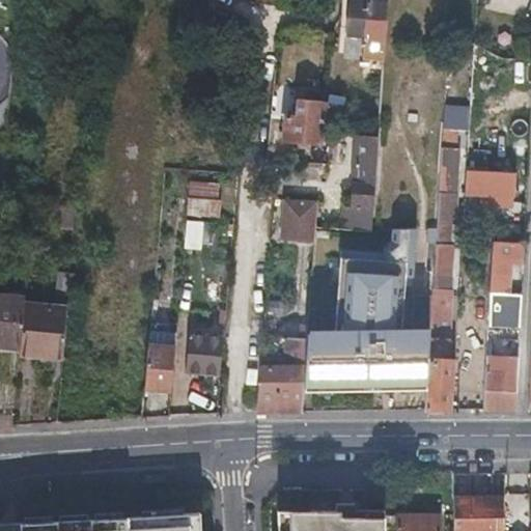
[(388,0),(350,0),(348,33),(386,36),(388,0)]
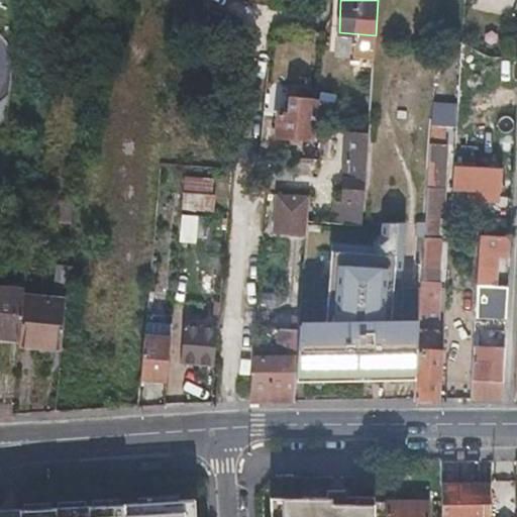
[(454,45),(437,45),(437,57),(453,58),(454,45)]
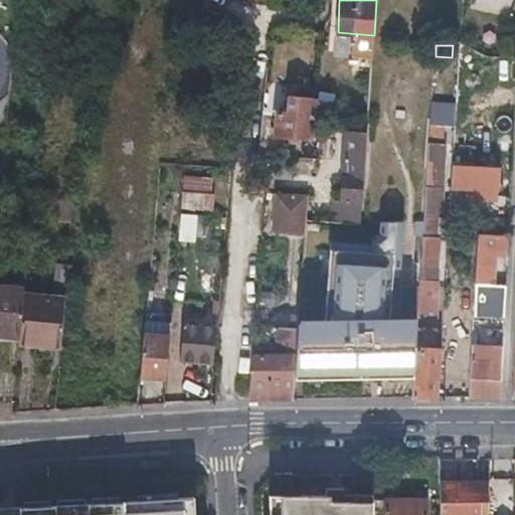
[(323,96),(333,96),(343,97),(345,69),(325,67),(323,96)]
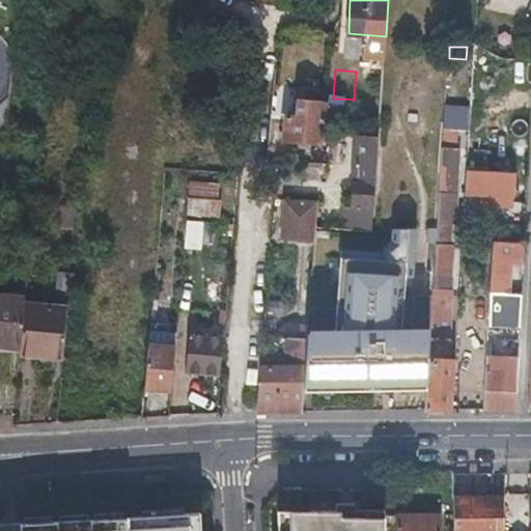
[(325,103),(311,102),(298,101),(297,117),(284,116),(283,138),(322,141),(325,103)]
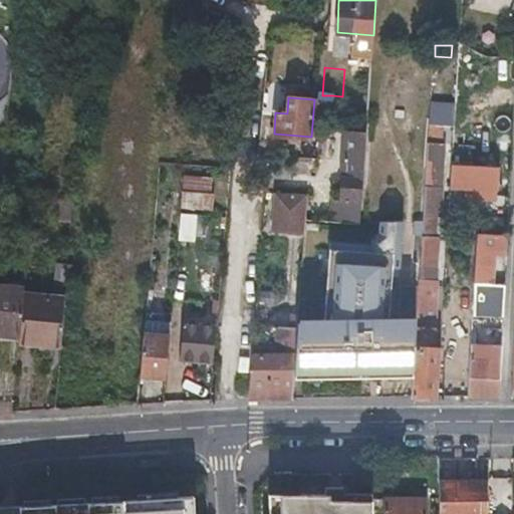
[(366,118),(350,117),(349,132),(365,133),(366,118)]
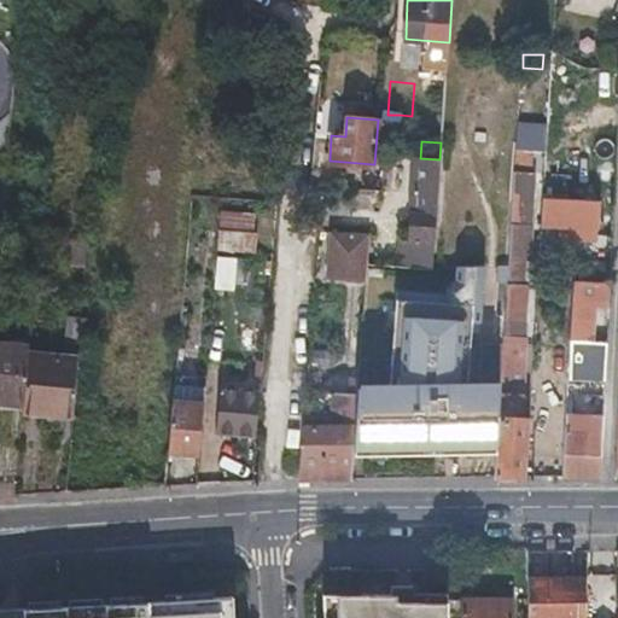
[(509,226),(507,267),(522,268),(522,257),(525,258),(531,174),(528,174),(529,151),(514,150),(509,226)]
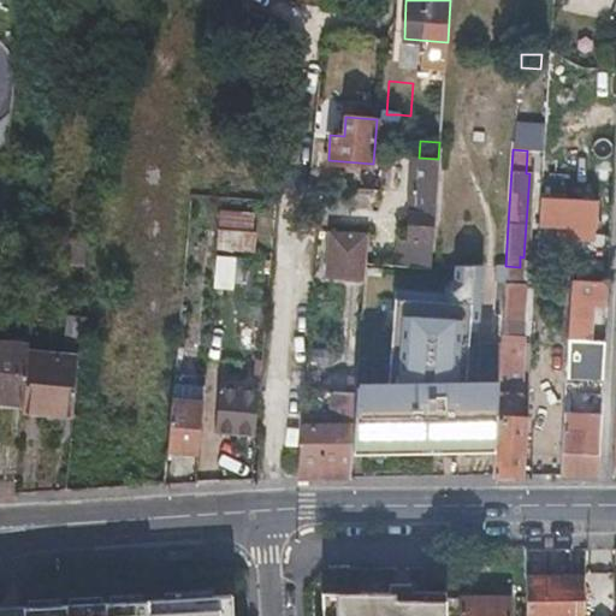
[(415,157),(408,235),(432,236),(438,159),(419,158),(415,157)]
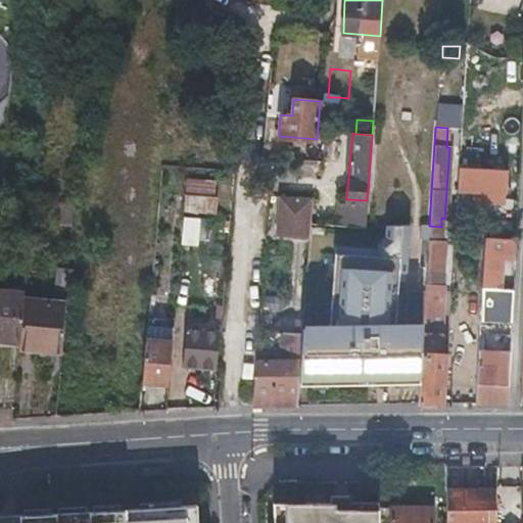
[(456,190),(480,190),(505,192),(506,170),(457,168),(456,190)]
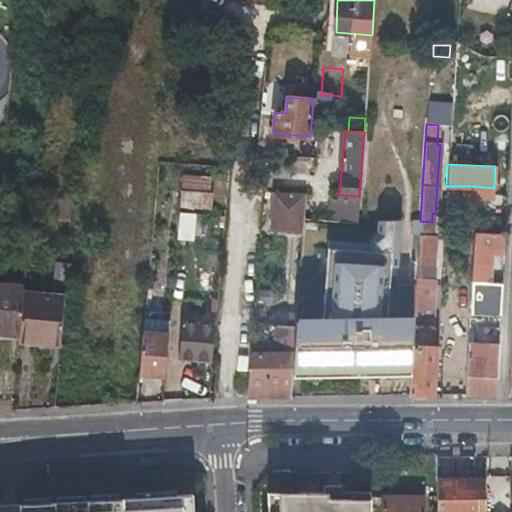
[(210,178),(182,175),(180,205),(210,209),(212,192),(210,192),(210,178)]
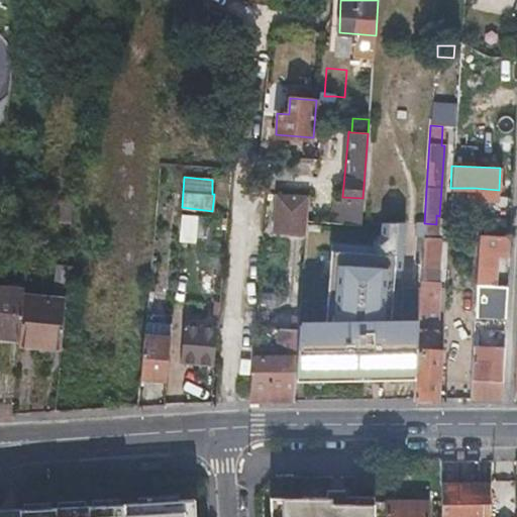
[(424,226),(424,223),(426,189),(401,187),(398,236),(423,238),(424,226)]
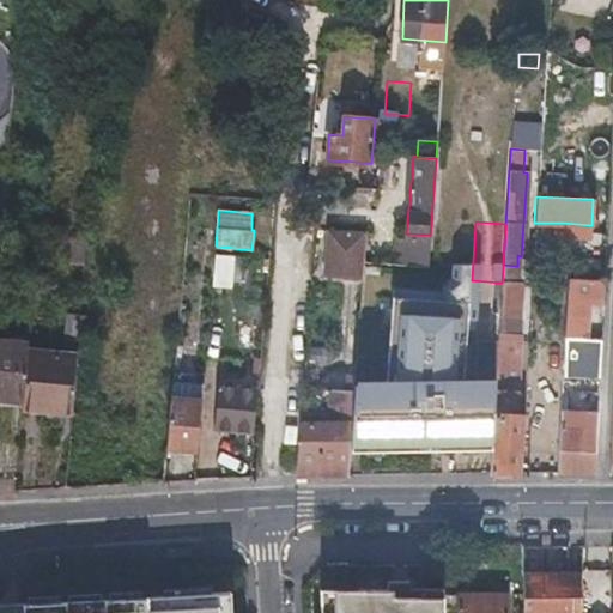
[(363,260),(365,231),(326,229),(322,277),(362,278),(363,260)]
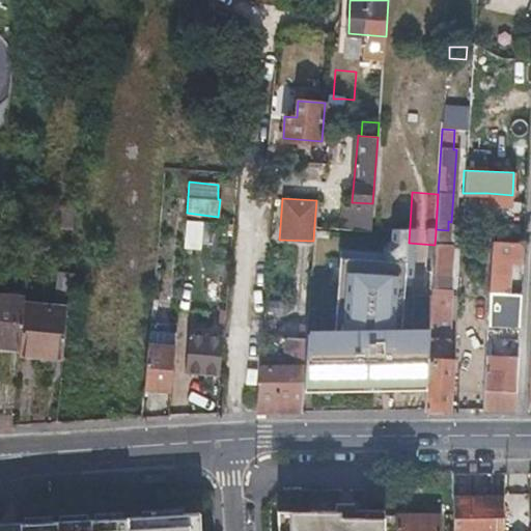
[(352,202),(348,201),(346,201),(345,227),(371,228),(372,203),(352,202)]
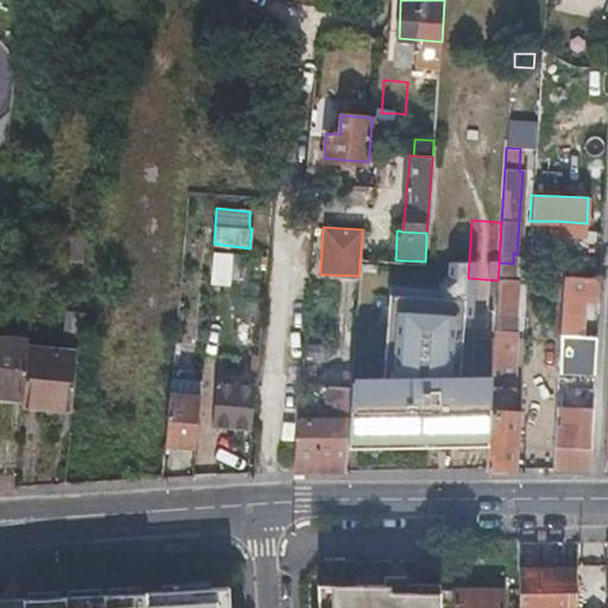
[(84,236),(75,236),(65,235),(63,263),(83,264),(84,236)]
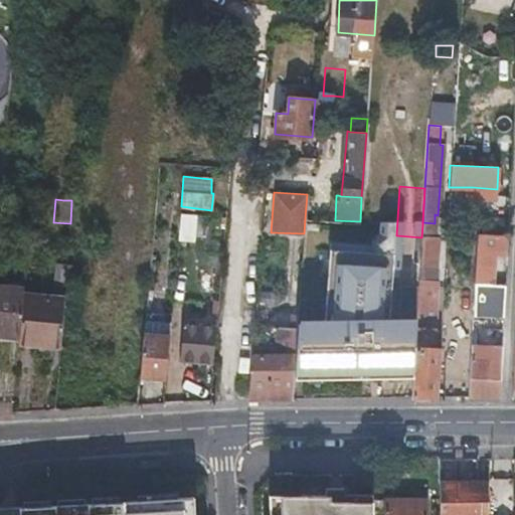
[(179,214),(178,225),(177,237),(194,238),(195,215),(179,214)]
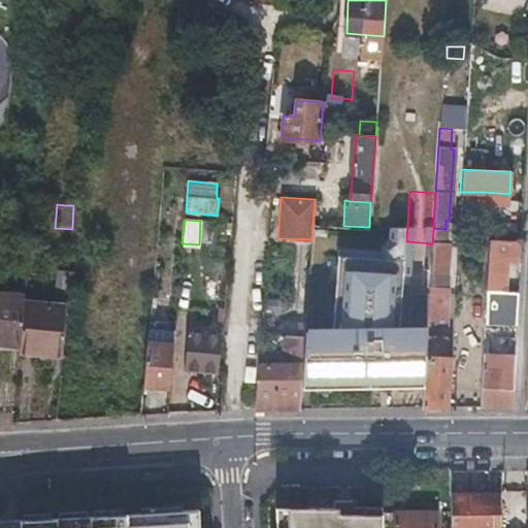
[(508,241),(512,241),(515,241),(516,225),(495,224),(495,240),(508,241)]
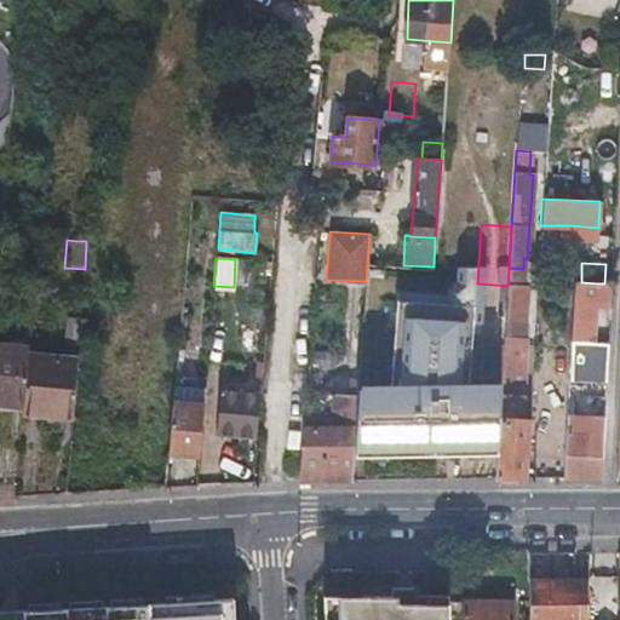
[(518,271),(509,271),(507,286),(504,333),(523,333),(526,282),(518,281),(518,271)]
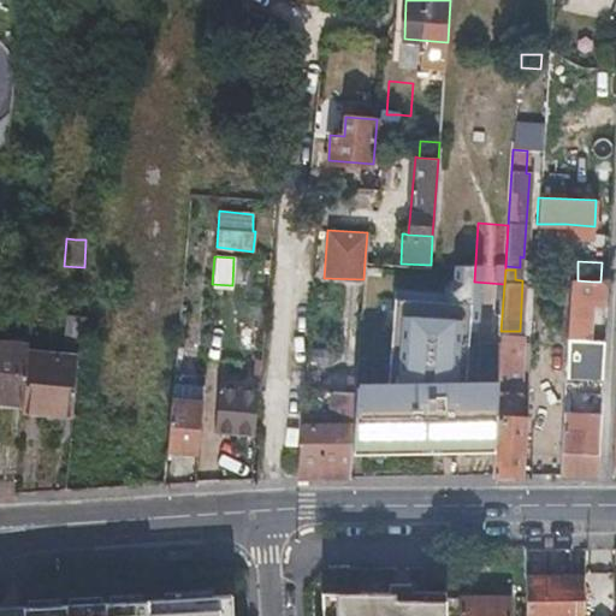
[(593,282),(578,280),(570,280),(564,375),(602,377),(604,339),(587,338),(590,296),(592,296),(593,282)]
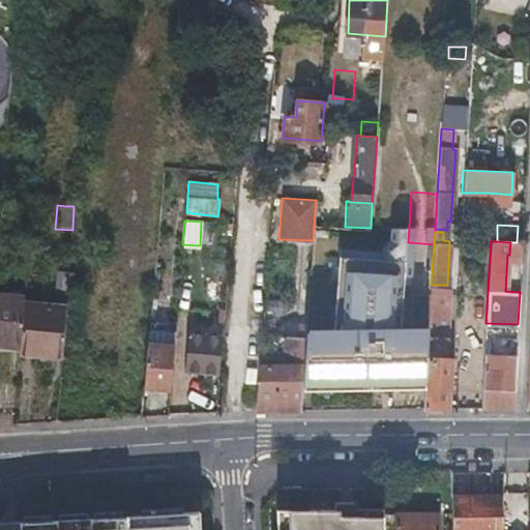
[(57,274),(54,305),(66,306),(68,276),(57,274)]
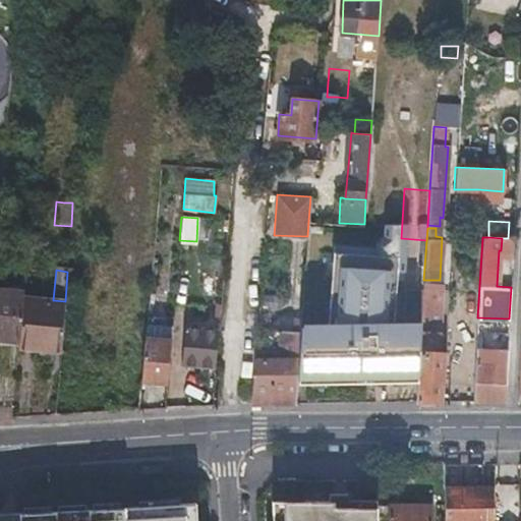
[(439,296),(440,280),(423,280),(422,296),(439,296)]
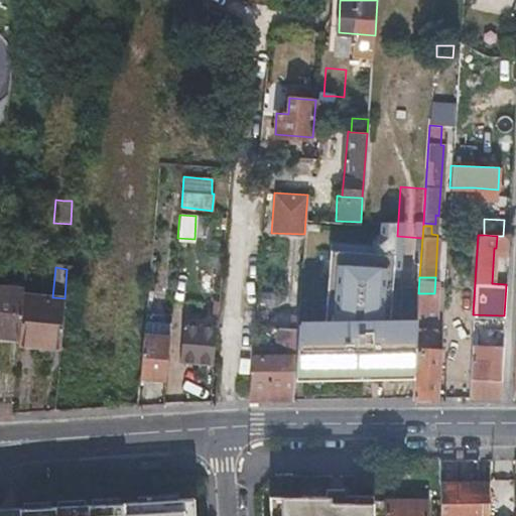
[(0,328),(20,330),(22,294),(23,284),(0,282),(0,328)]
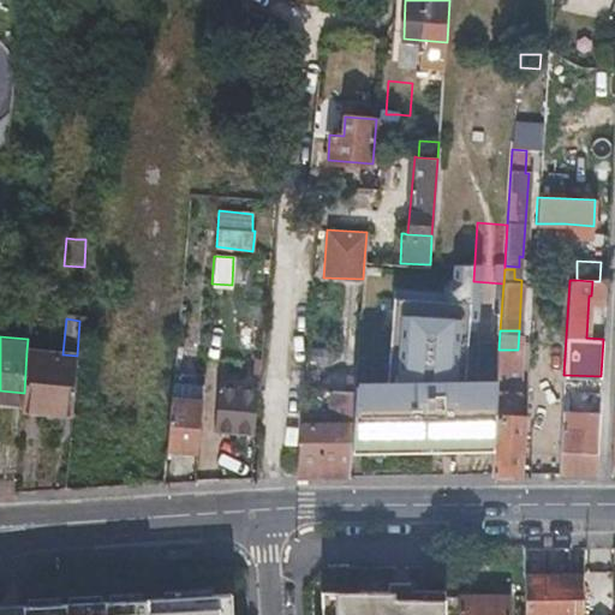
[(63,354),(27,351),(24,393),(23,400),(23,411),(72,413),(77,356),(63,354)]
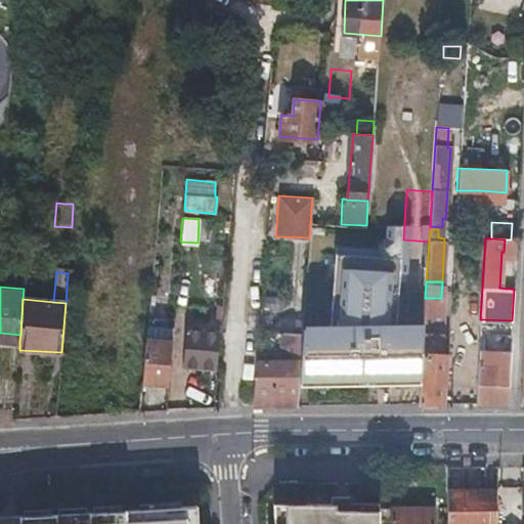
[(286,336),(303,336),(305,306),(288,305),(286,336)]
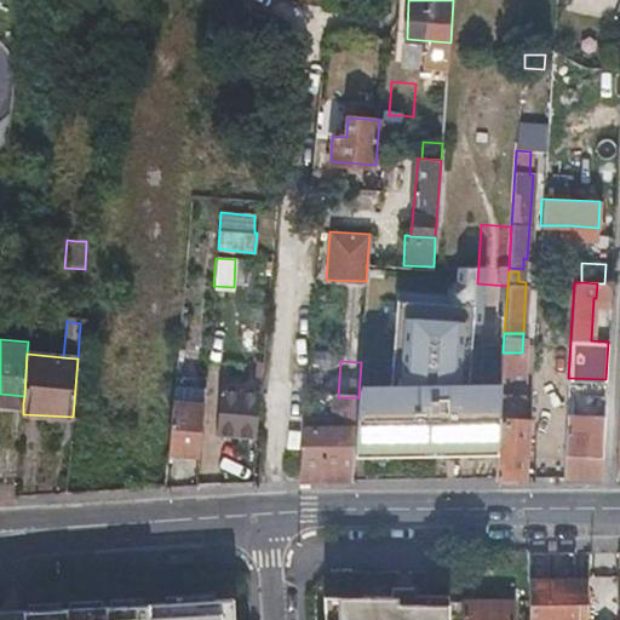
[(500,399),(499,417),(495,475),(494,477),(527,476),(530,419),(522,418),(524,386),(516,385),(516,392),(500,391),(500,399)]
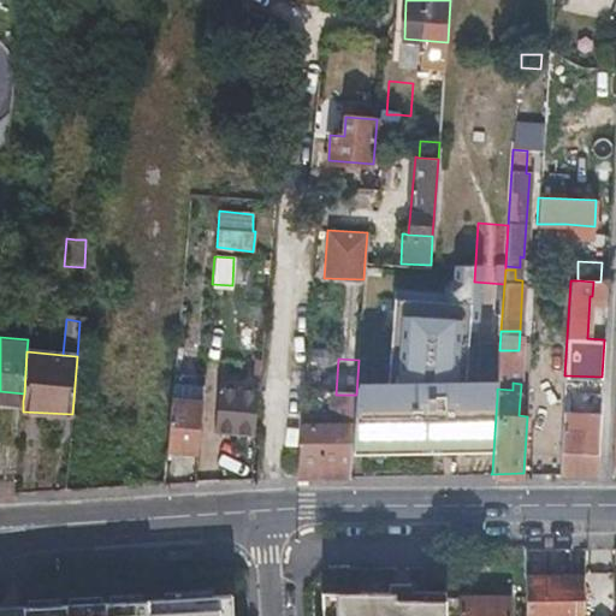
[(203,386),(173,384),(172,402),(167,450),(197,452),(203,386)]
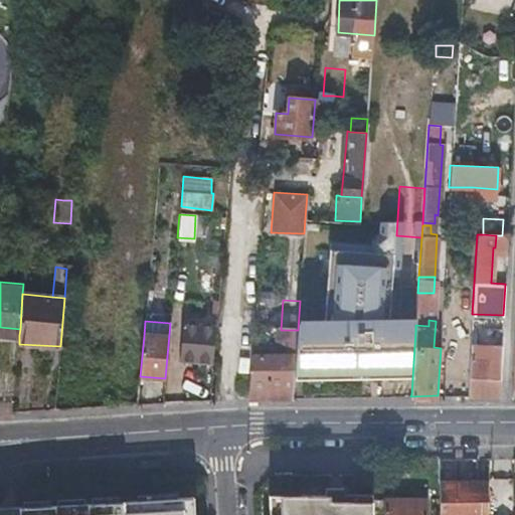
[(180,362),(195,363),(210,364),(214,326),(183,324),(180,362)]
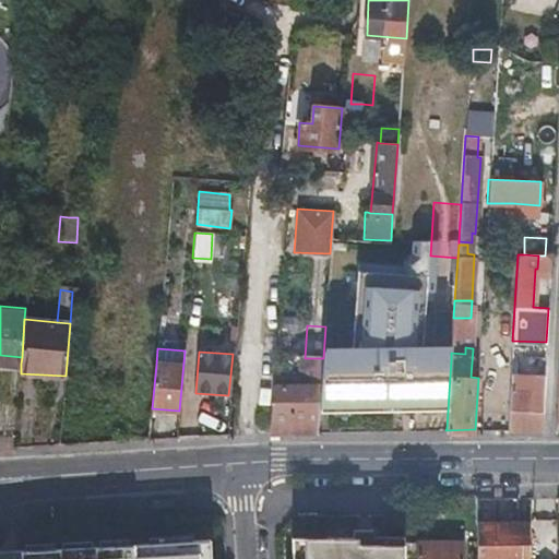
[(308,389),(274,387),(272,409),(271,432),(319,431),(320,408),(321,390),(323,361),(310,361),(308,389)]
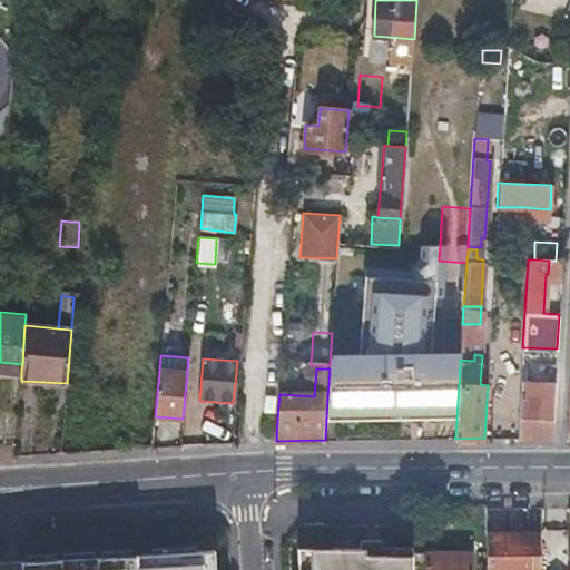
[(552,438),(552,432),(553,425),(538,424),(540,396),(520,395),(518,438),(552,438)]
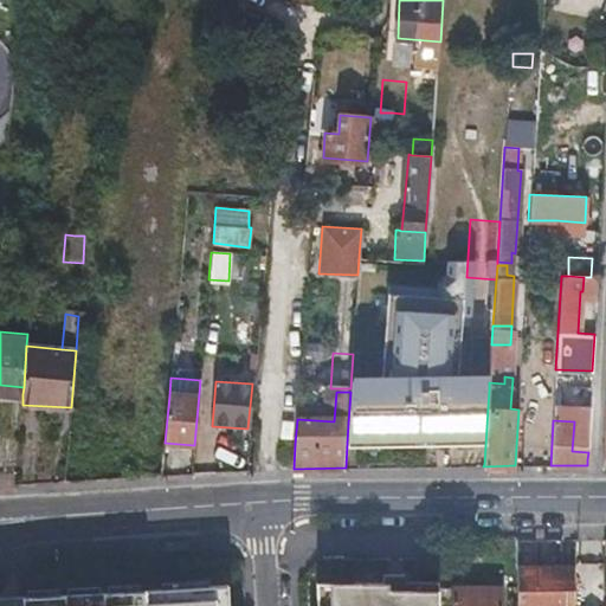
[(191,542),(166,545),(167,555),(191,554),(191,548),(191,542)]
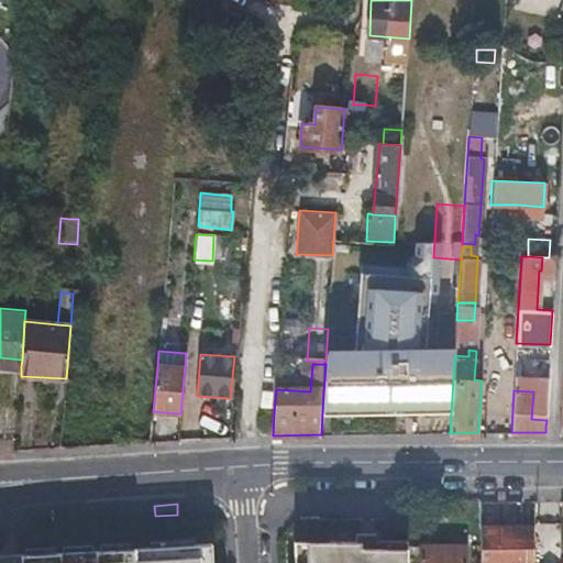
[(289,526),(289,562),(406,562),(407,528),(289,526)]
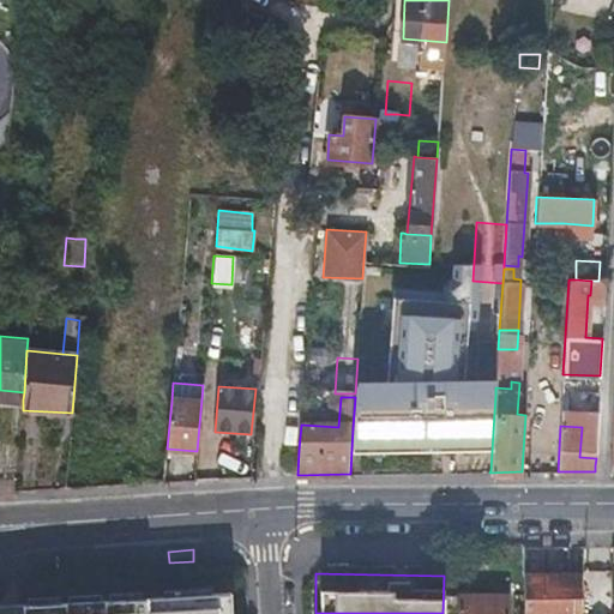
[(523,613),(582,613),(583,575),(523,573),(523,613)]
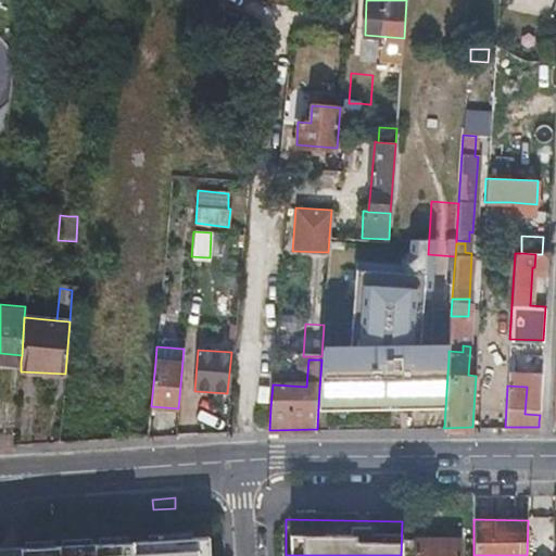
[(0,555),(205,555),(203,527),(0,545),(0,555)]
